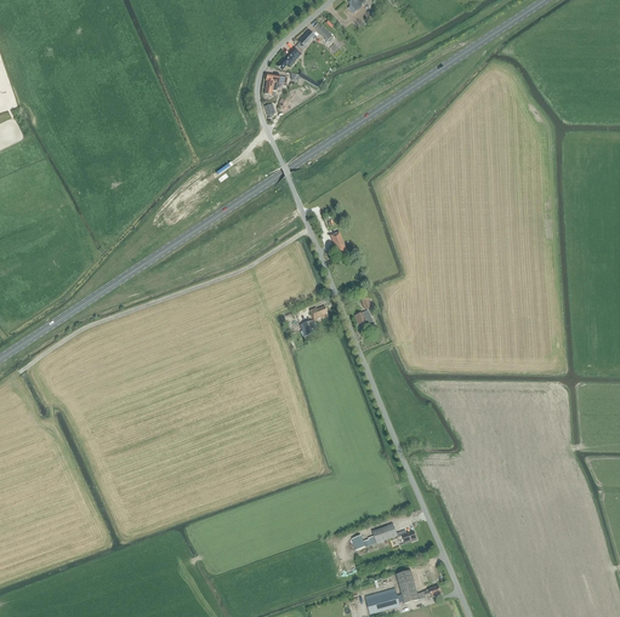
[(367,4),(371,13),(376,10),(370,1),(367,4)]
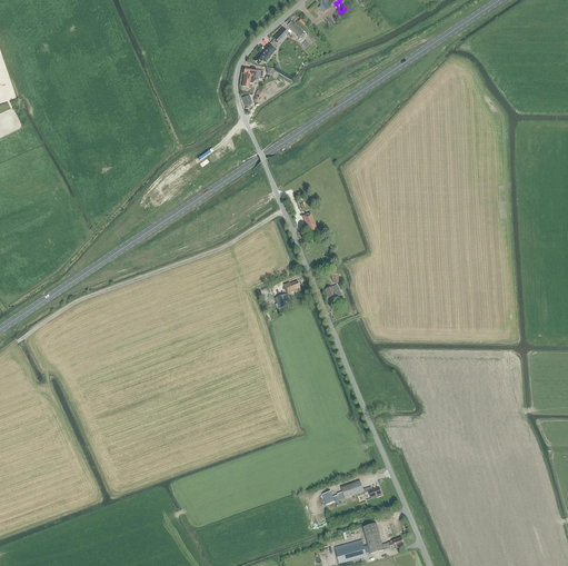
[(290,19),(286,22),(298,35),(304,30),(295,21),(294,22),(290,19)]
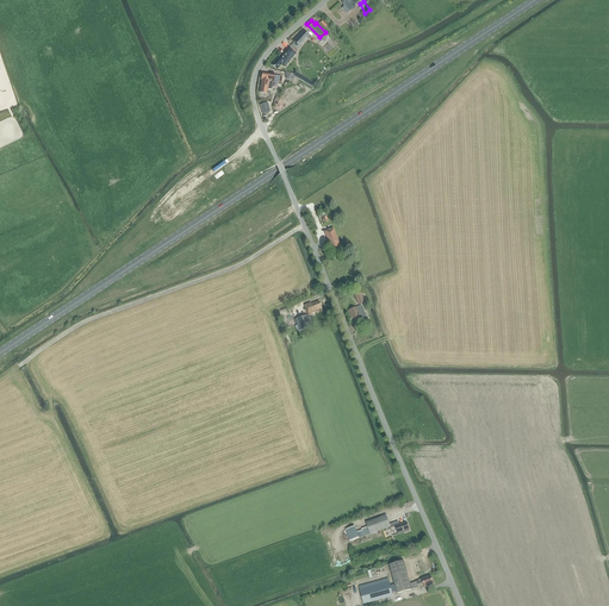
[(308,32),(302,26),(292,37),(298,43),(308,32)]
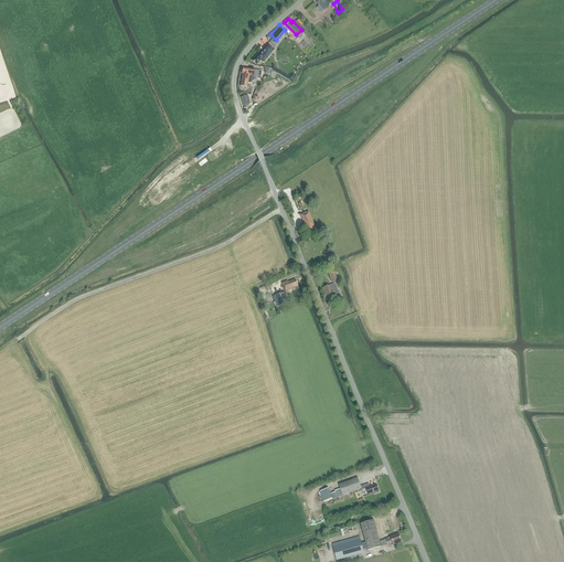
[(267,52),(272,49),(264,42),(251,56),(255,61),(259,56),(262,59),(265,54),(267,52)]
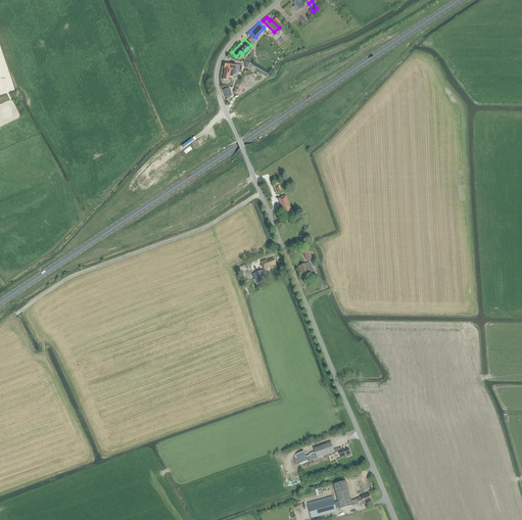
[(238,67),(240,68),(241,62),(234,61),(224,59),(223,65),(224,65),(222,76),(228,77),(228,74),(230,74),(231,74),(232,74),(232,73),(233,69),(233,68),(234,68),(235,68),(236,68),(237,68),(237,67),(238,67)]
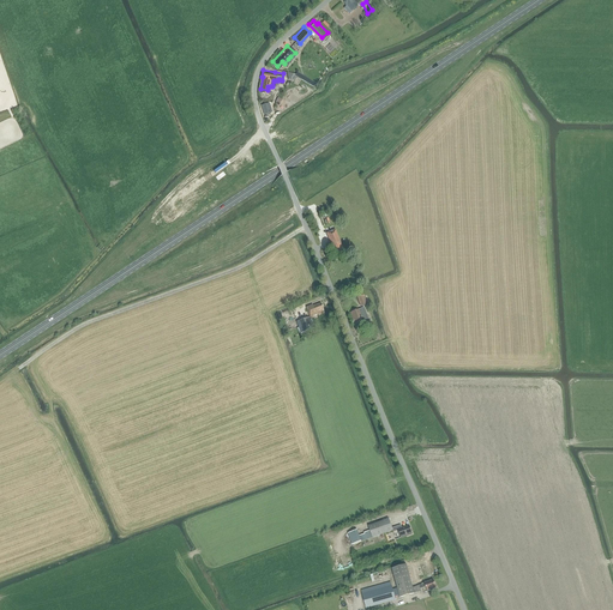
[(302,73),(301,77),(313,83),(314,79),(302,73)]
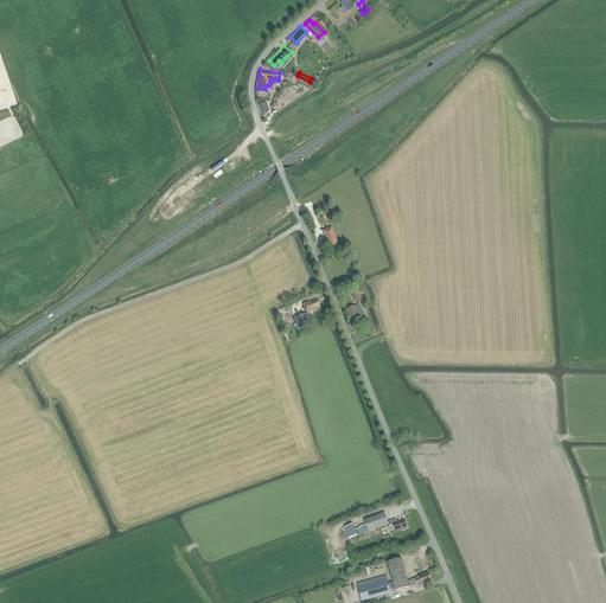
[(257,101),(260,110),(267,108),(265,98),(257,101)]
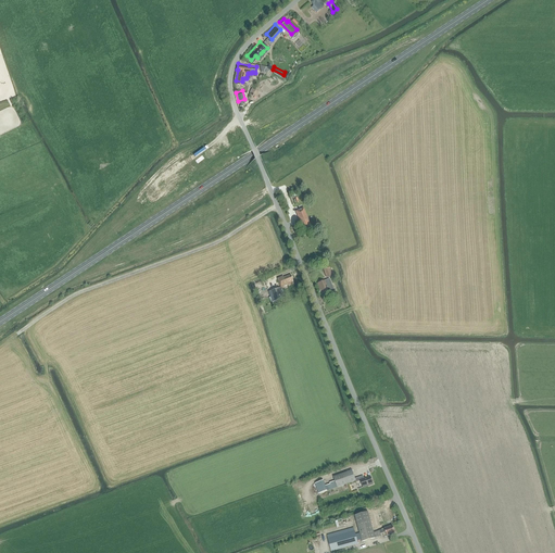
[(294,209),(300,223),(303,228),(311,226),(302,205),(294,209)]
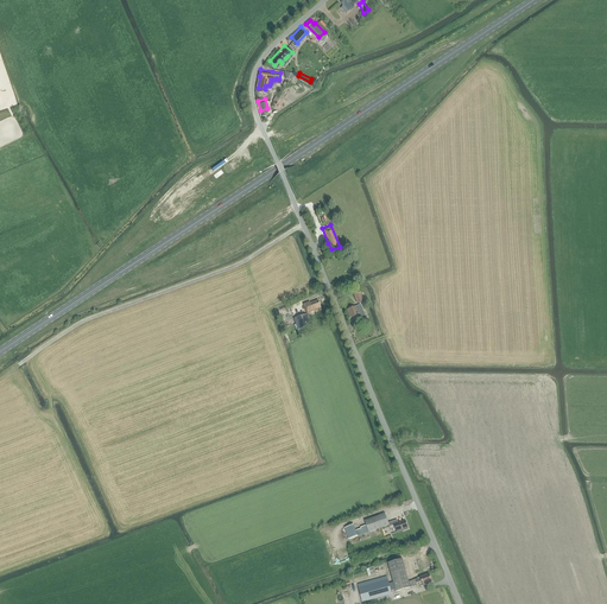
[(359,288),(353,291),(355,296),(356,296),(358,299),(364,298),(362,293),(360,294),(359,288)]
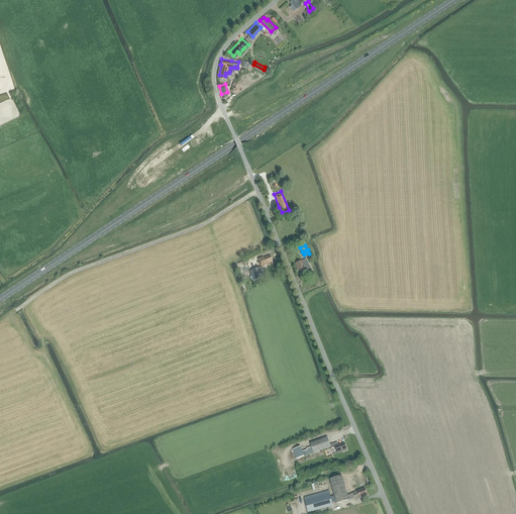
[(267,263),(272,261),(271,259),(272,259),(269,252),(263,255),(262,253),(256,257),(260,264),(267,262),(267,263)]
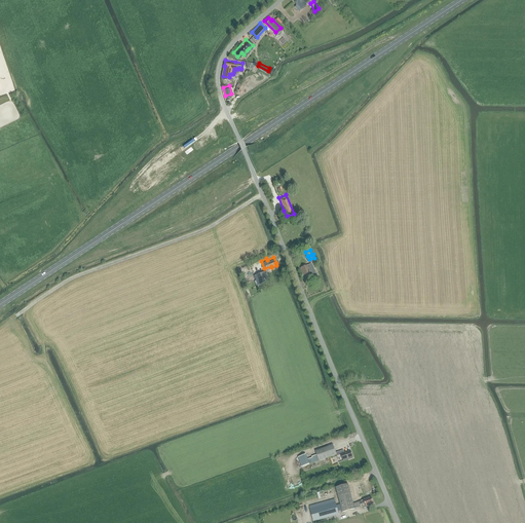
[(303,271),(304,274),(314,270),(310,261),(299,265),(301,272),(303,271)]
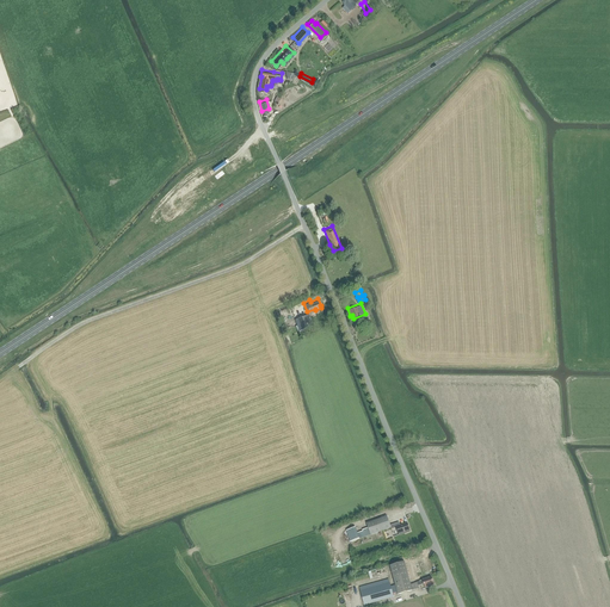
[(299,328),(310,323),(306,313),(294,317),(299,328)]
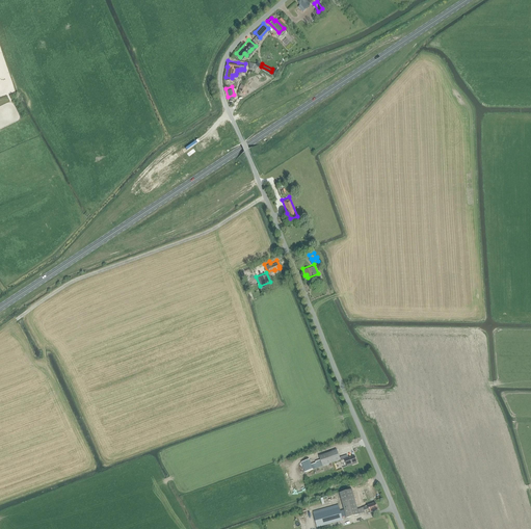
[(339,455),(336,447),(318,453),(319,458),(312,460),(310,461),(309,456),(300,459),(303,470),(340,457),(340,458),(344,456),(346,465),(356,460),(353,452),(347,454),(346,452),(339,455)]
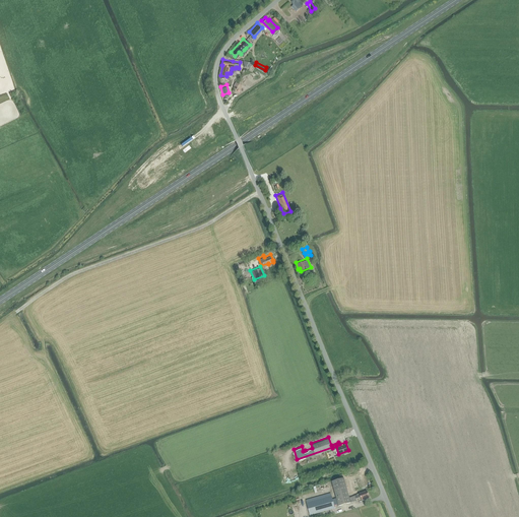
[(348,495),(345,487),(343,475),(330,478),(335,496),(331,497),(330,493),(306,500),(309,512),(333,505),(333,502),(336,501),(337,503),(349,500),(355,498),(355,496),(360,494),(361,498),(368,495),(366,489),(359,492),(348,495)]
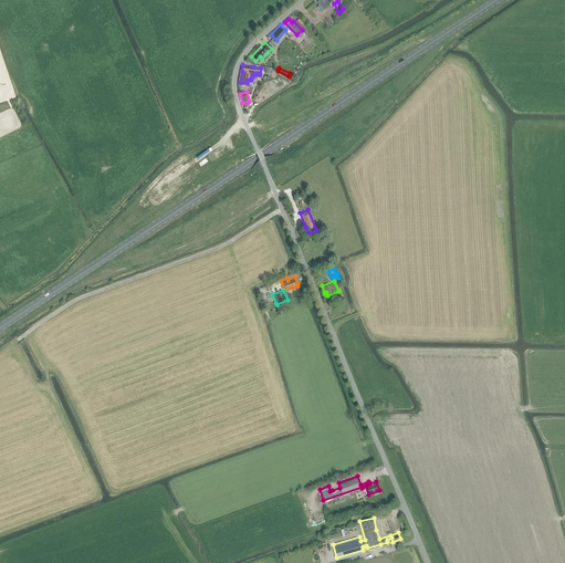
[(386,535),(386,534),(391,532),(390,531),(391,531),(386,519),(376,522),(380,538),(386,535)]
